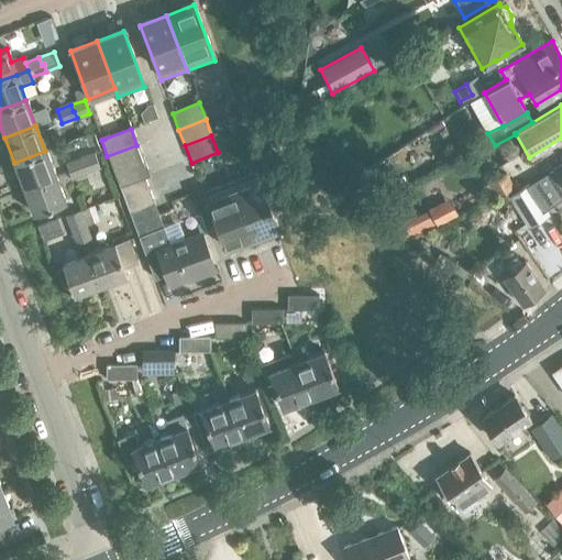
[(107,156),(113,172),(143,161),(136,145),(107,156)]
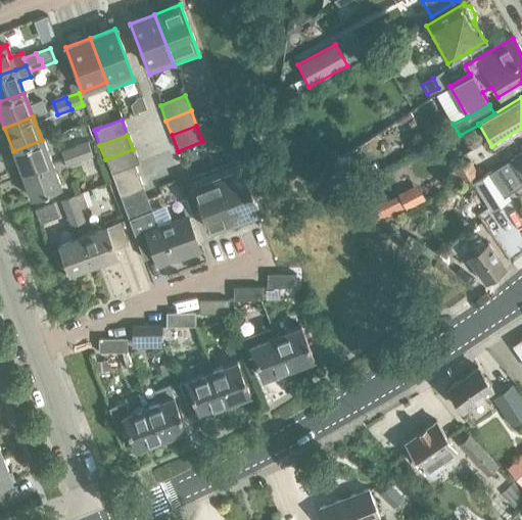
[(21,176),(51,163),(42,140),(13,151),(21,176)]
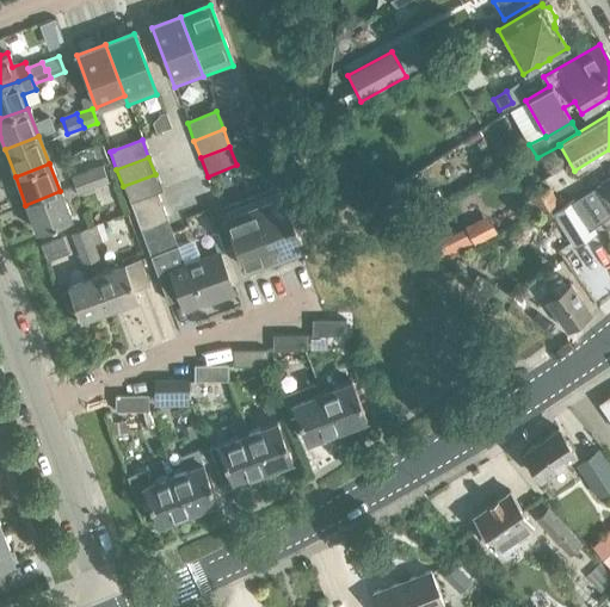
[(88,180),(92,187),(106,183),(100,167),(85,173),(87,180),(88,180)]
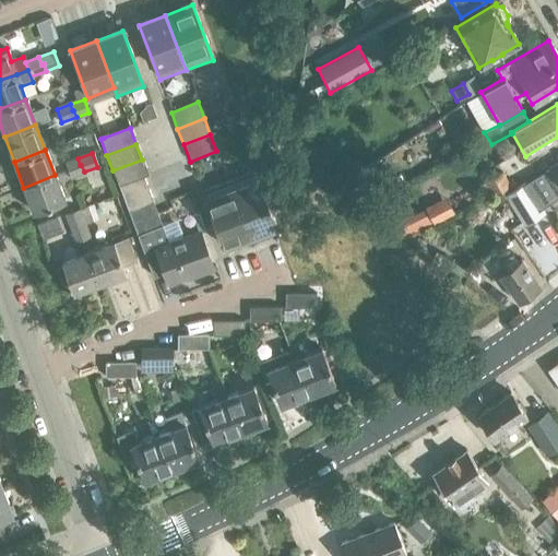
[(70,177),(84,172),(81,165),(80,165),(78,158),(64,163),(70,177)]
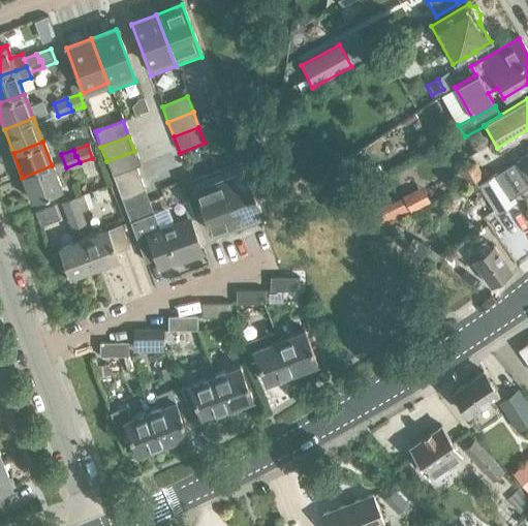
[(112,177),(135,167),(140,166),(134,151),(106,161),(112,177)]
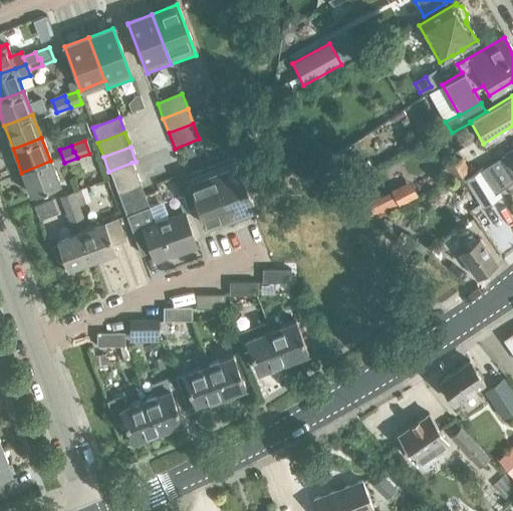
[(512,151),(499,160),(483,170),(497,192),(512,181),(512,151)]
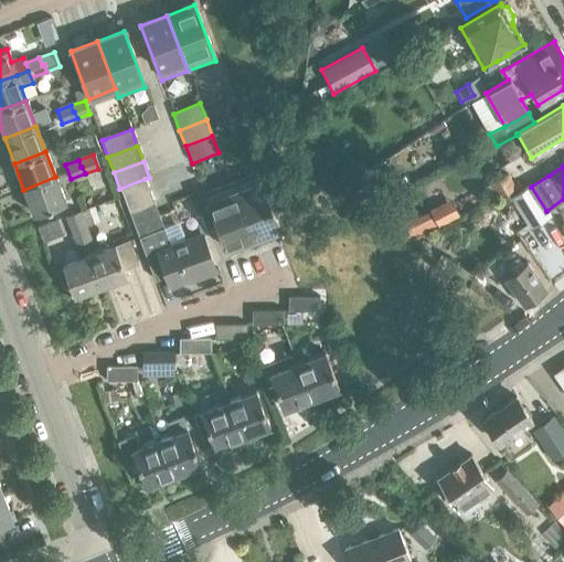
[(231,184),(252,241),(279,231),(258,175),(231,184)]
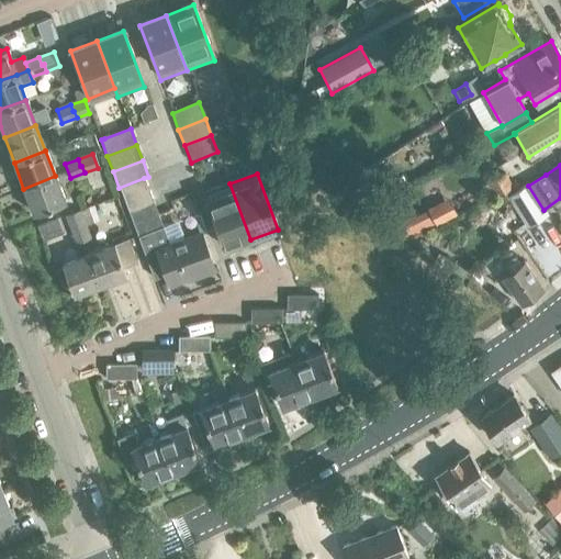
[(504,174),(486,185),(501,208),(509,202),(506,198),(514,192),(515,192),(504,174)]
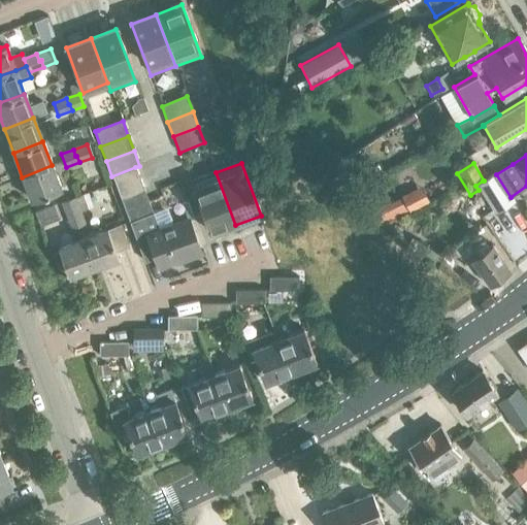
[(52,165),(22,177),(31,200),(61,190),(52,165)]
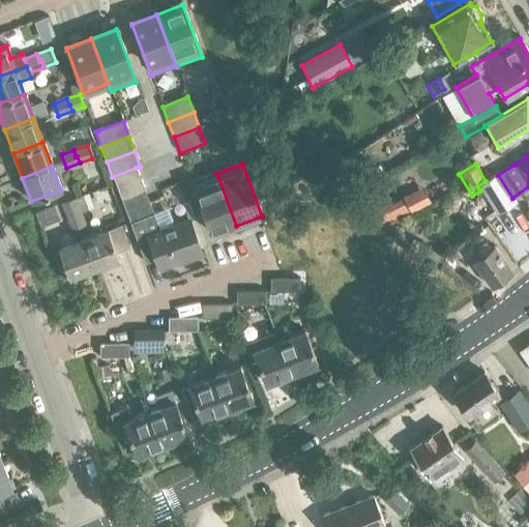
[(112,177),(116,188),(141,179),(136,168),(112,177)]
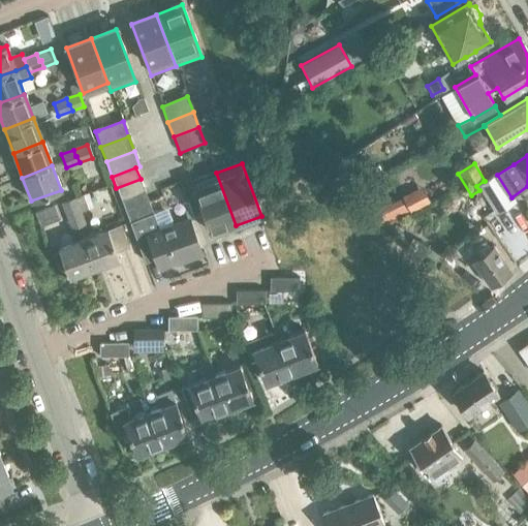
[(211,235),(236,225),(216,173),(191,182),(211,235)]
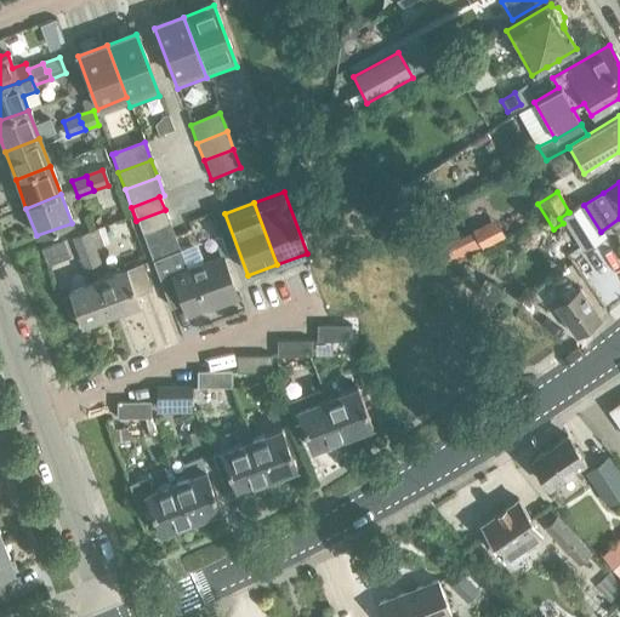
[(563,223),(582,253),(606,239),(582,204),(569,212),(568,212),(559,218),(563,223)]
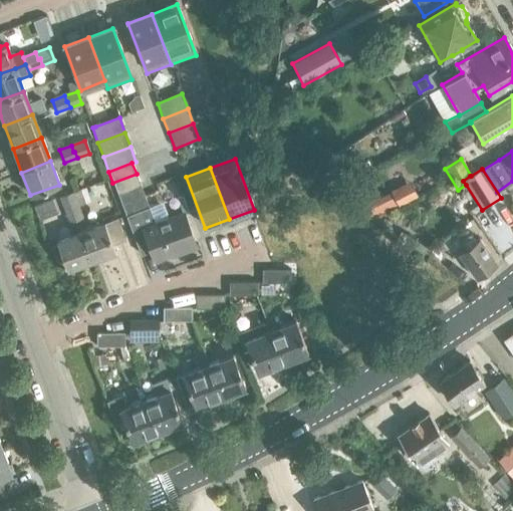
[(112,183),(117,195),(141,185),(137,174),(112,183)]
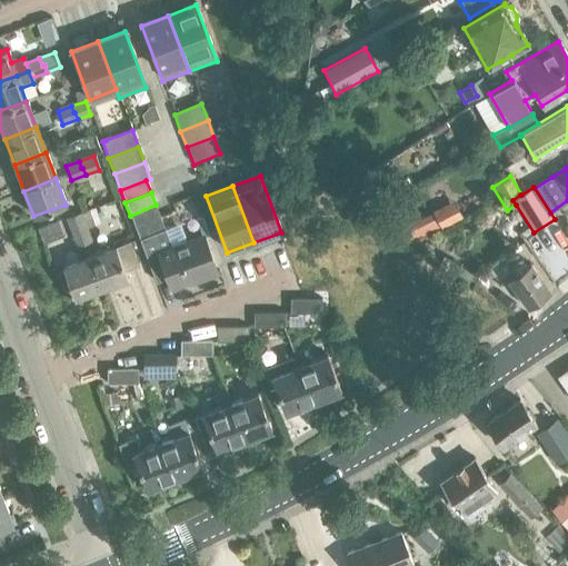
[(156,205),(130,216),(133,225),(157,217),(160,216),(156,205)]
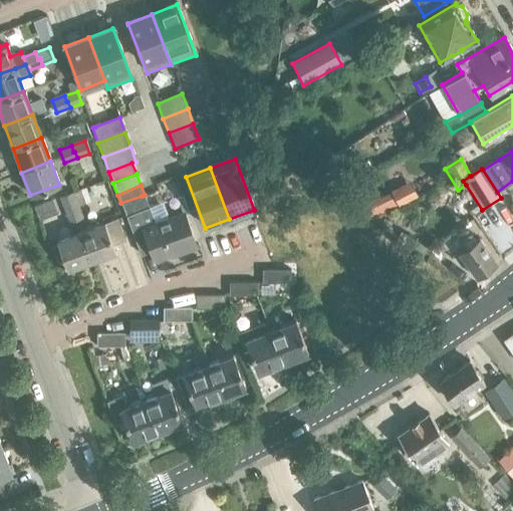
[(63,212),(71,209),(78,206),(73,193),(58,199),(63,212)]
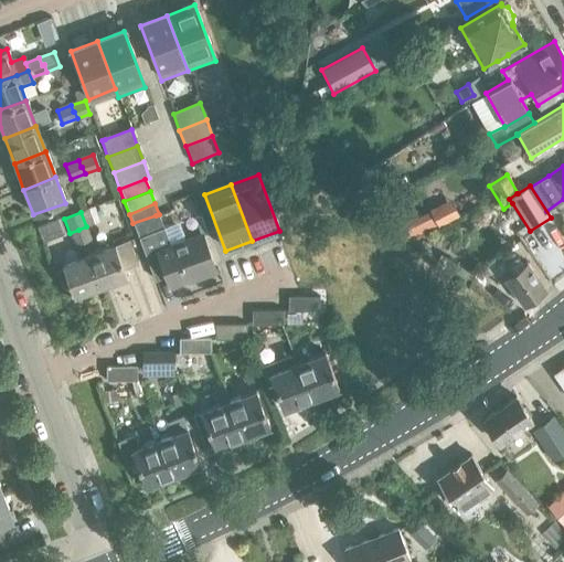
[(394,230),(404,247),(436,230),(427,212),(394,230)]
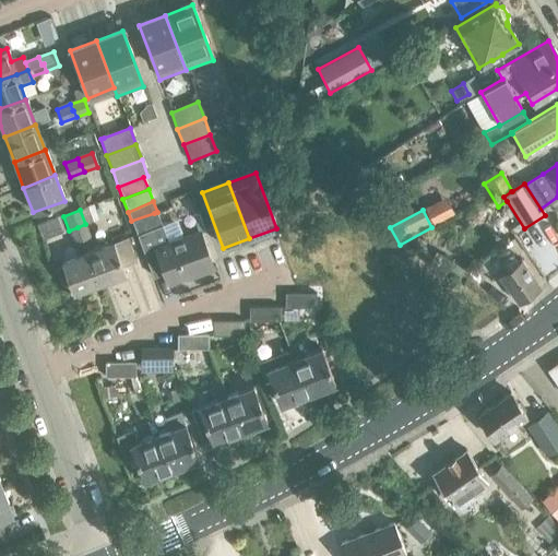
[(154,213),(131,221),(153,279),(165,274),(168,283),(211,268),(200,237),(168,249),(161,227),(159,227),(154,213)]
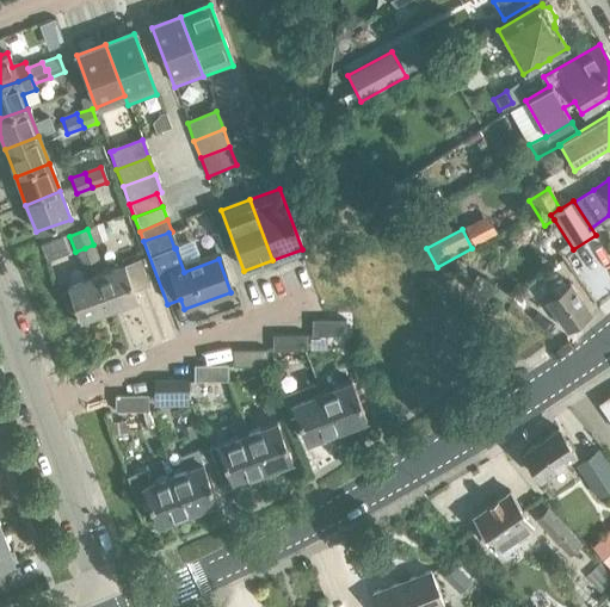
[(81,267),(90,264),(99,261),(93,245),(85,248),(75,252),(81,267)]
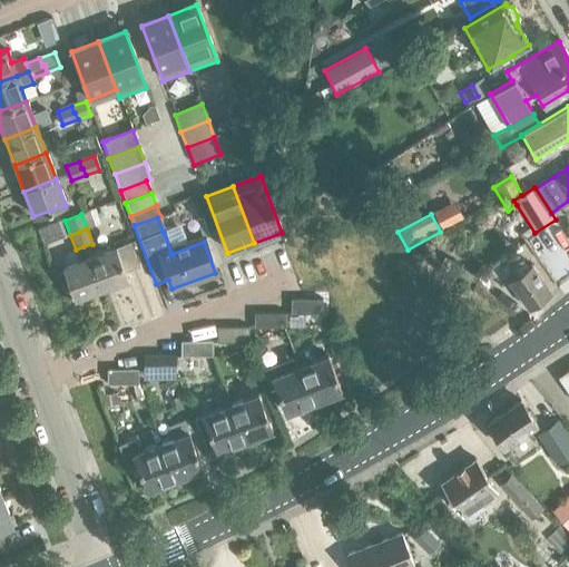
[(115,248),(88,258),(99,291),(127,281),(115,248)]
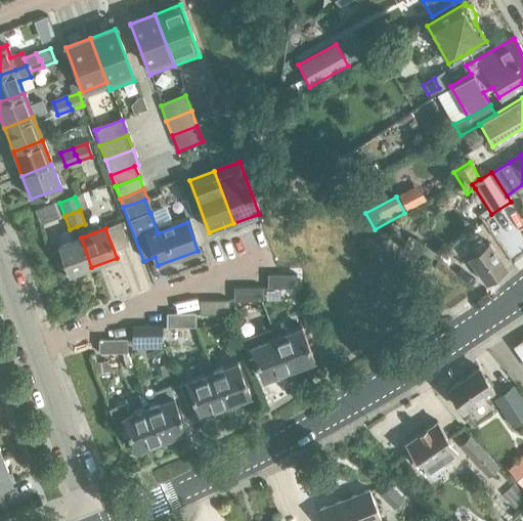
[(409,236),(401,247),(413,255),(421,245),(409,236)]
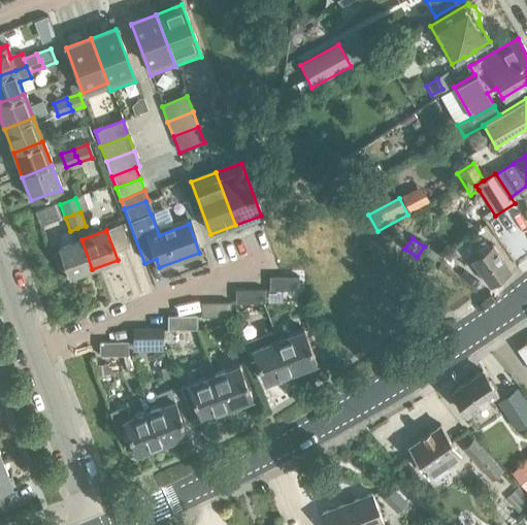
[(68,277),(92,269),(81,239),(58,248),(68,277)]
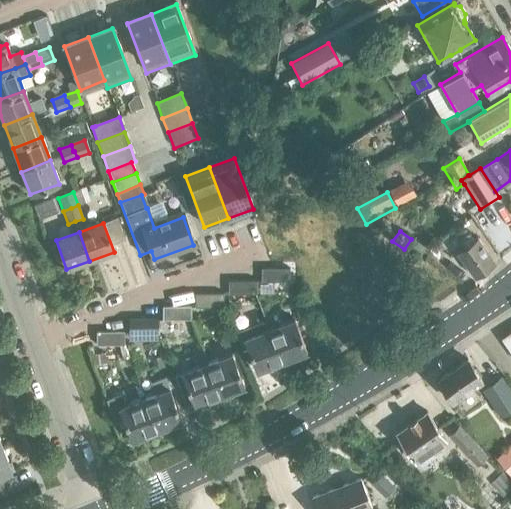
[(474,241),(469,234),(459,241),(464,248),(457,253),(475,278),(495,264),(477,239),(474,241)]
